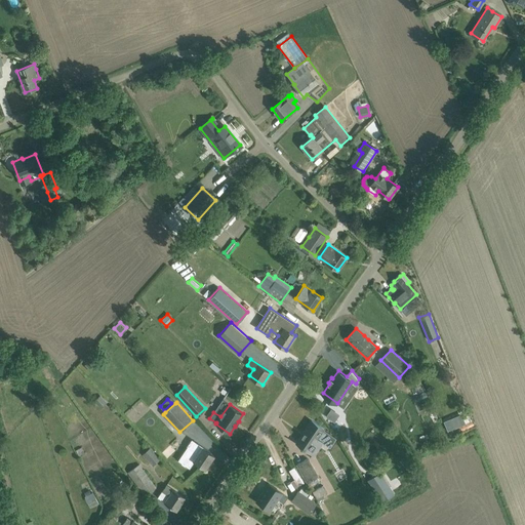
[(331,408),(326,416),(334,422),(339,414),(331,408)]
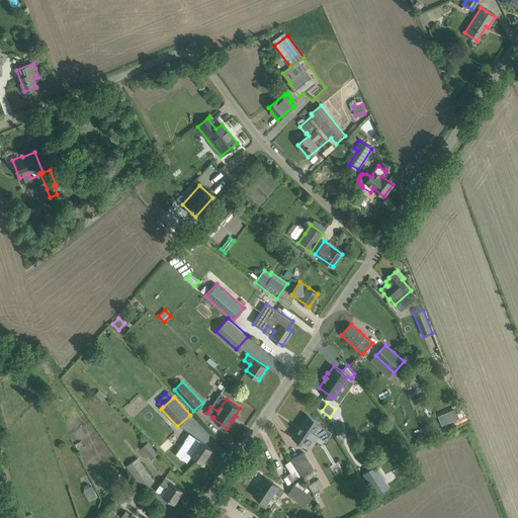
[(457,418),(454,410),(438,417),(442,425),(457,418)]
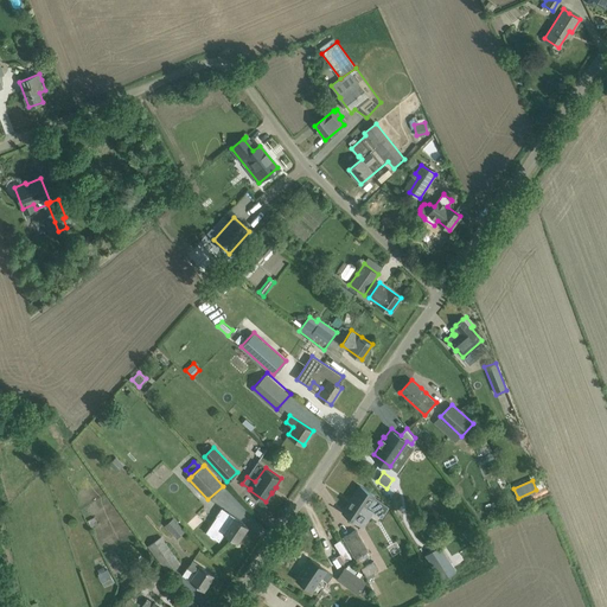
[(376,497),(370,493),(360,486),(351,499),(352,500),(350,505),(349,504),(343,512),(347,516),(363,526),(375,511),(369,508),(375,499),(376,497)]
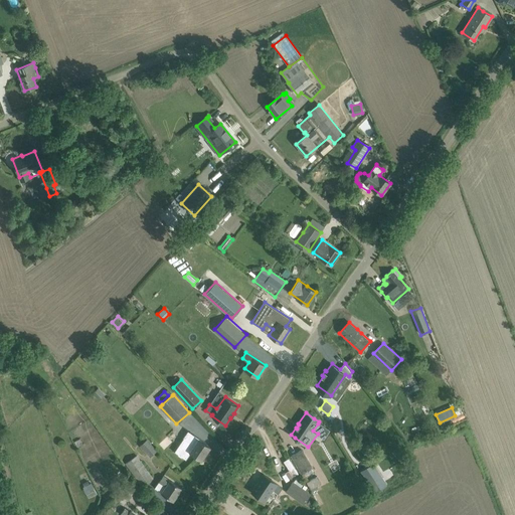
[(183,457),(186,460),(191,453),(201,460),(210,447),(191,434),(187,440),(184,438),(175,452),(178,454),(178,455),(182,458),(183,457)]
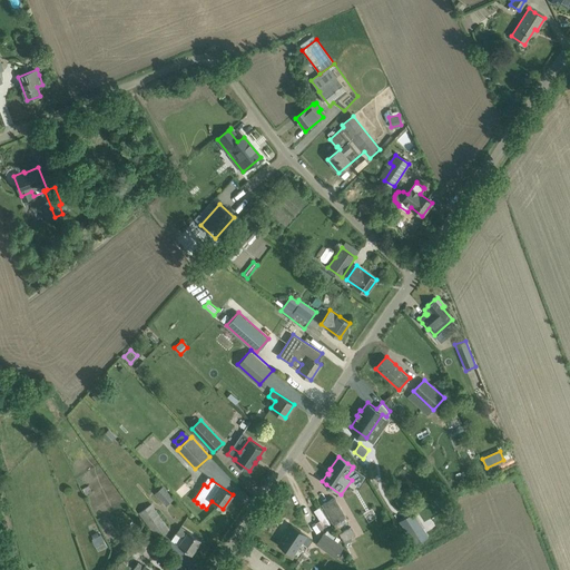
[(155,493),(163,503),(172,494),(164,485),(155,493)]
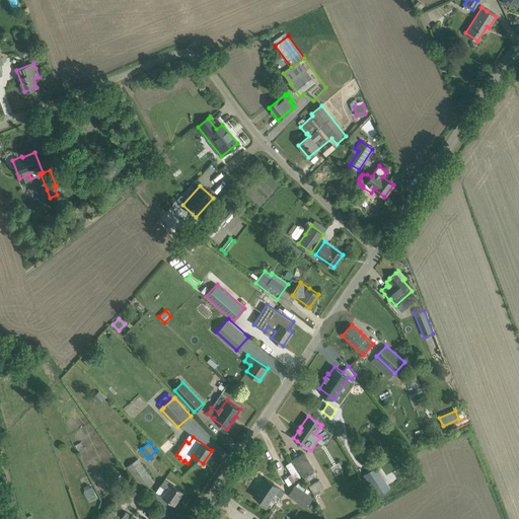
[(314,471),(304,453),(294,459),(304,477),(314,471)]
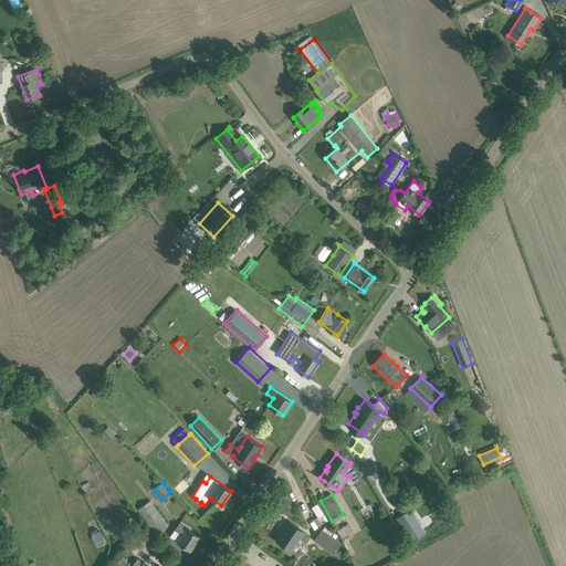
[(168,526),(150,501),(138,509),(156,534),(168,526)]
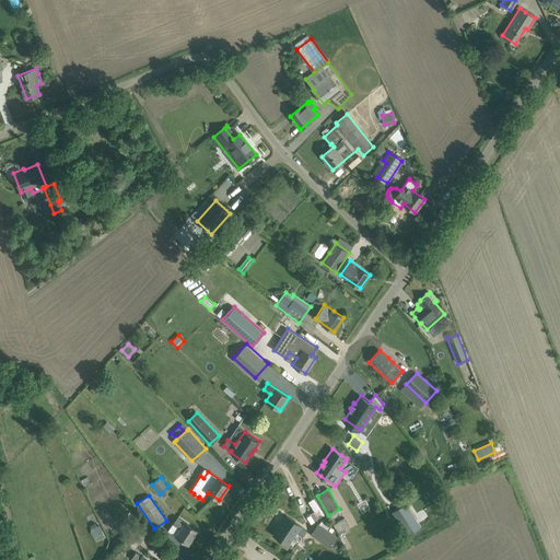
[(406,503),(392,512),(407,536),(421,527),(406,503)]
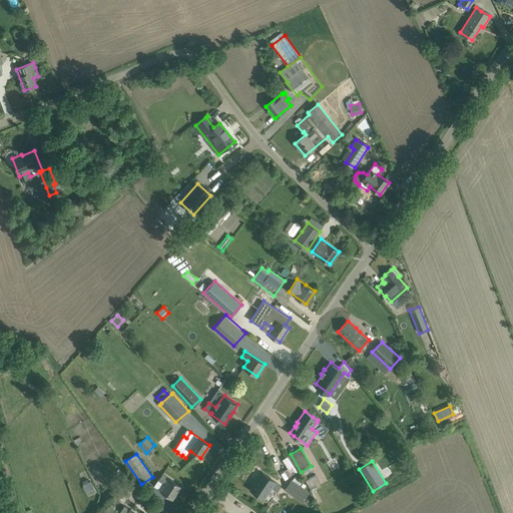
[(282,485),(271,478),(263,473),(251,489),(264,498),(271,487),(278,491),(282,485)]
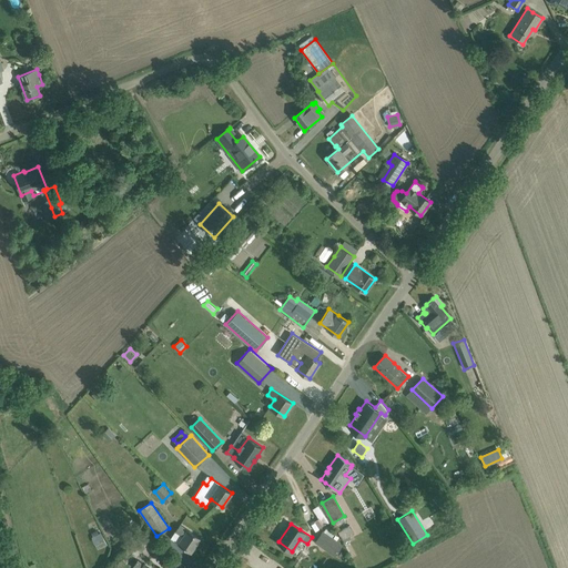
[(171,538),(191,551),(201,538),(181,525),(171,538)]
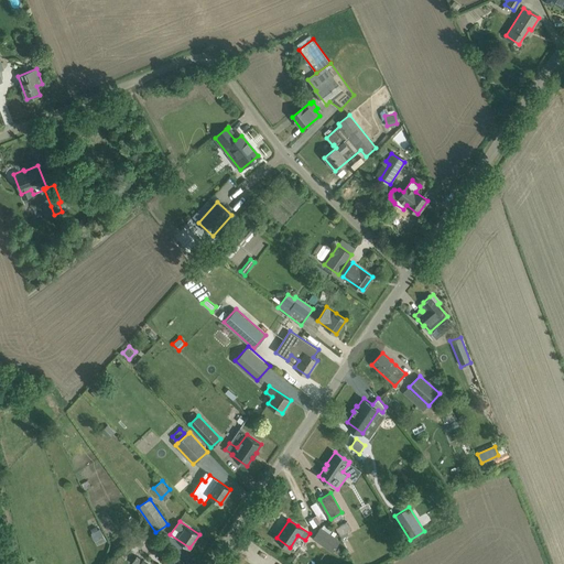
[(353,529),(348,521),(336,528),(342,535),(353,529)]
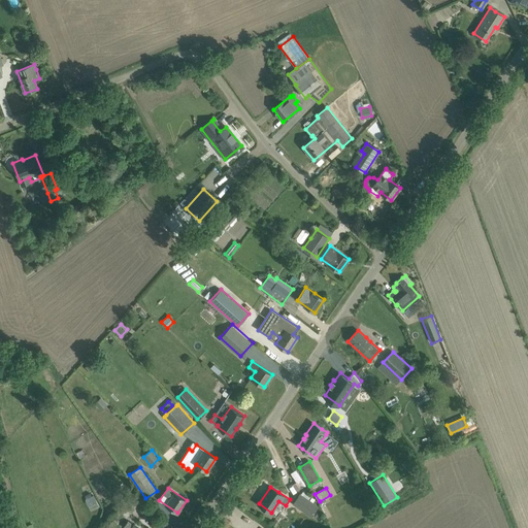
[(317,507),(300,495),(294,503),(310,516),(317,507)]
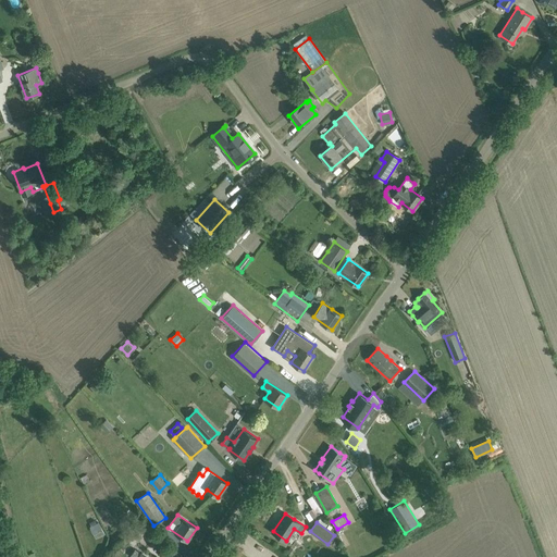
[(112,540),(120,549),(133,539),(126,529),(112,540)]
